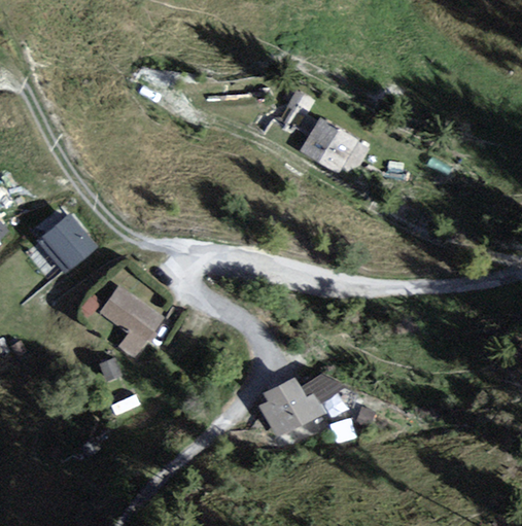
[(358,139),(317,115),(297,150),(339,174),(358,139)]
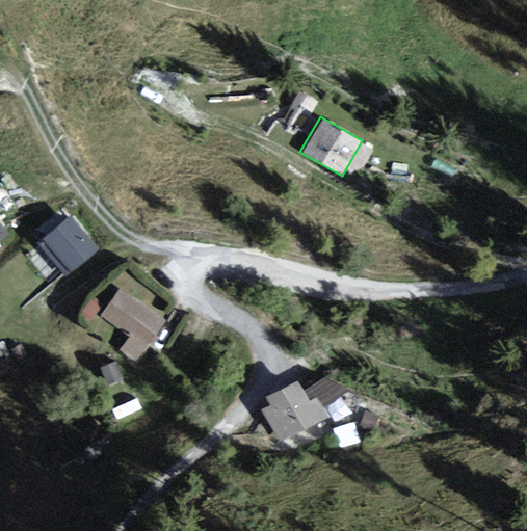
[(0,208),(0,242),(17,226),(0,208)]
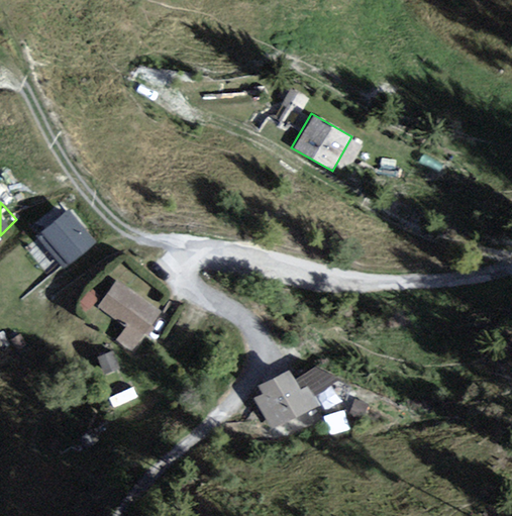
[(98,240),(69,207),(37,233),(68,267),(98,240)]
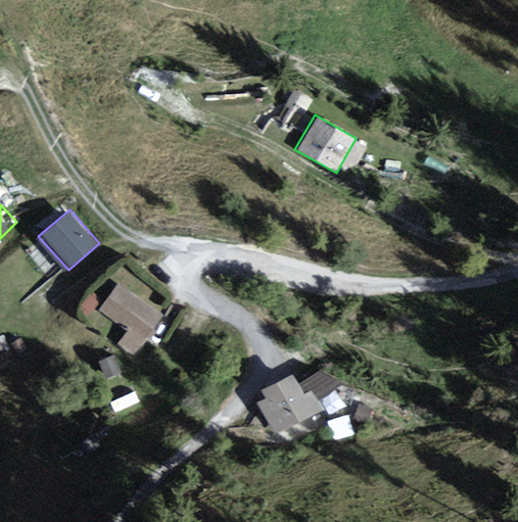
[(166,311),(121,280),(99,312),(128,331),(120,342),(136,354),(166,311)]
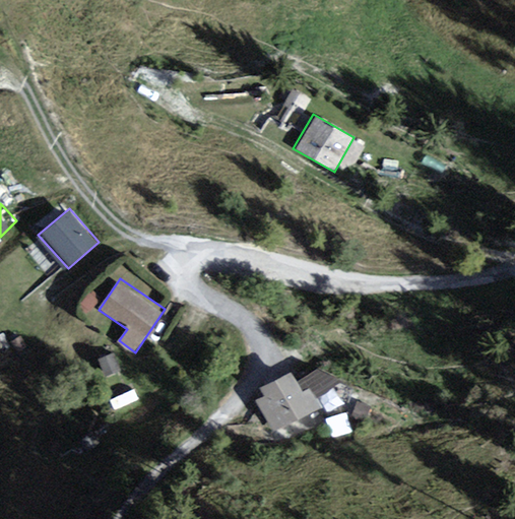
[(260,397),(277,430),(324,405),(314,386),(304,391),(293,371),(261,387),(265,395),(260,397)]
